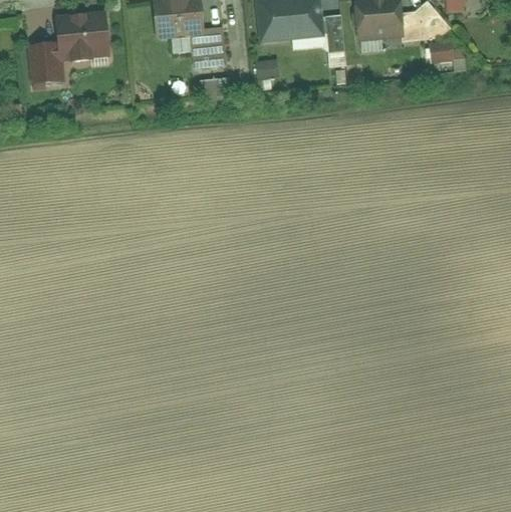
[(153,0),(156,38),(205,35),(202,0),(153,0)]
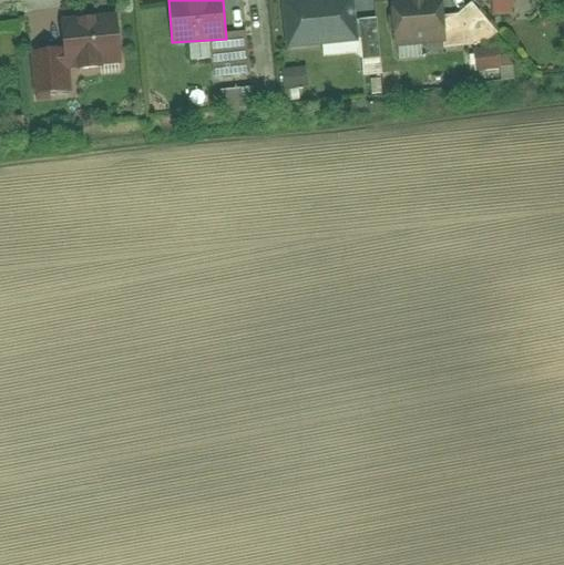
[(283,0),(288,47),(359,39),(354,0),(283,0)]
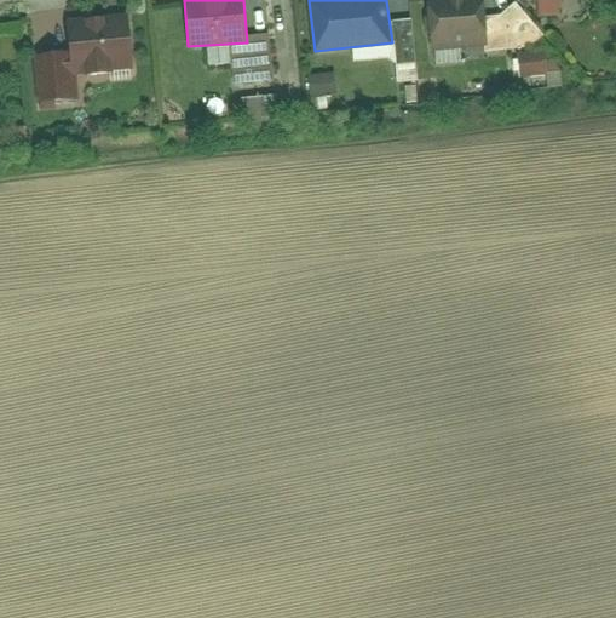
[(426,0),(432,51),(488,46),(482,0),(426,0)]
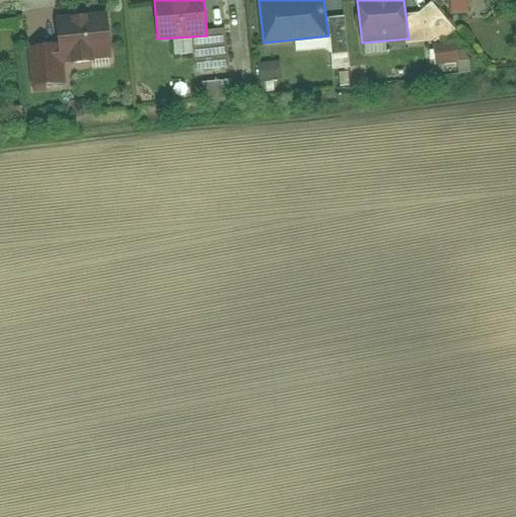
[(107,12),(57,17),(62,63),(112,57),(107,12)]
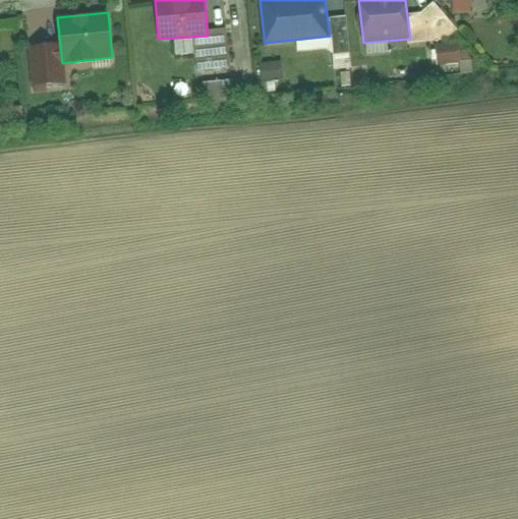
[(430,46),(430,65),(455,65),(455,46),(430,46)]
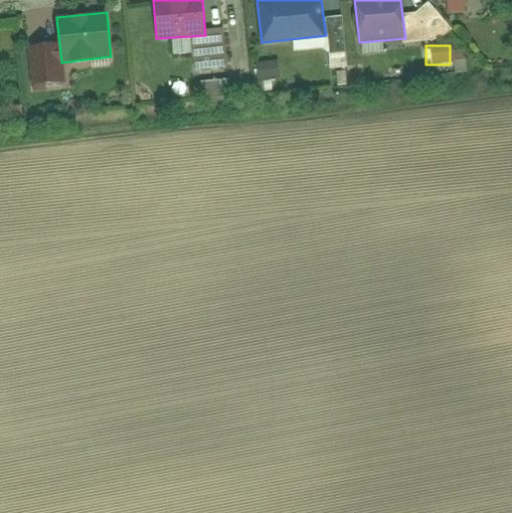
[(274,80),(275,62),(252,62),(252,80),(274,80)]
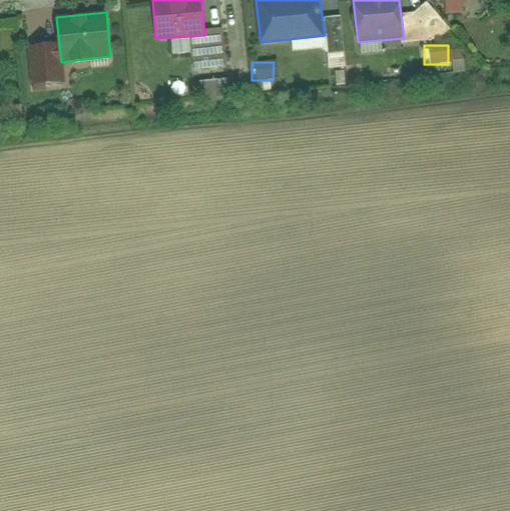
[(223,80),(194,82),(195,100),(224,98),(223,80)]
